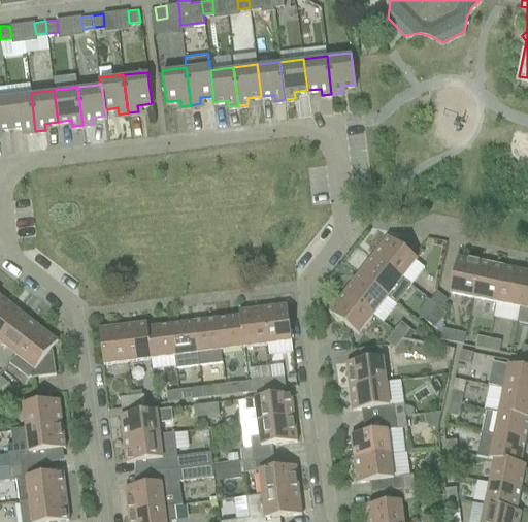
[(35,131),(31,93),(7,96),(11,128),(25,126),(26,132),(35,131)]
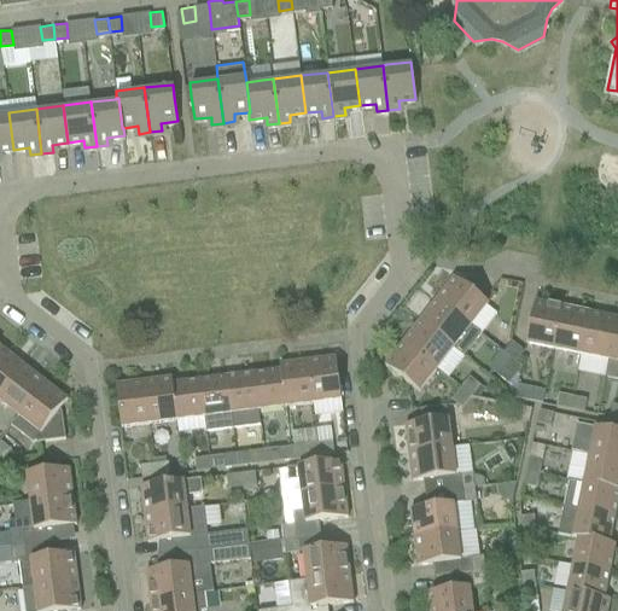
[(0,150),(13,150),(9,112),(0,112),(0,150)]
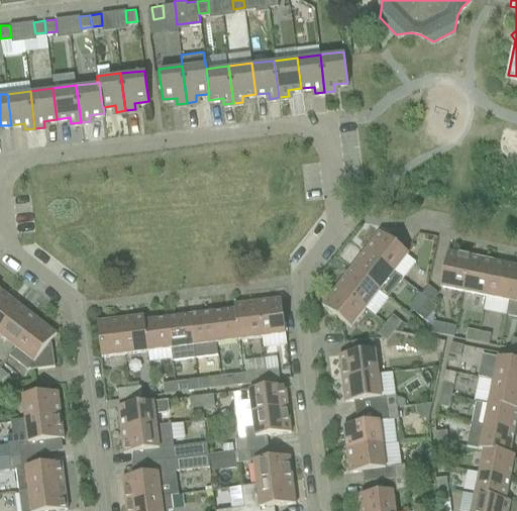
[(379,228),(365,247),(393,270),(408,250),(379,228)]
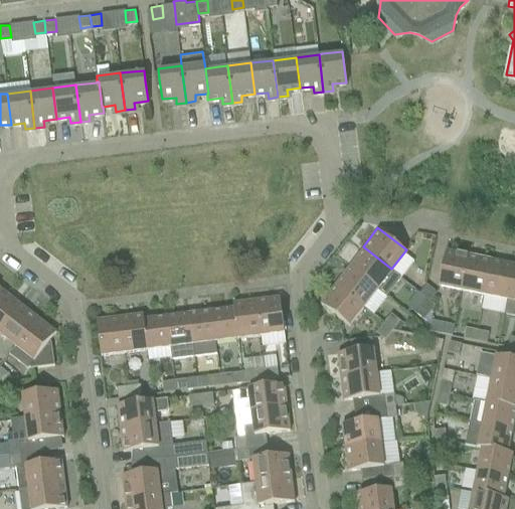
[(399,275),(391,269),(363,246),(349,264),(377,287),(385,293),(399,275)]
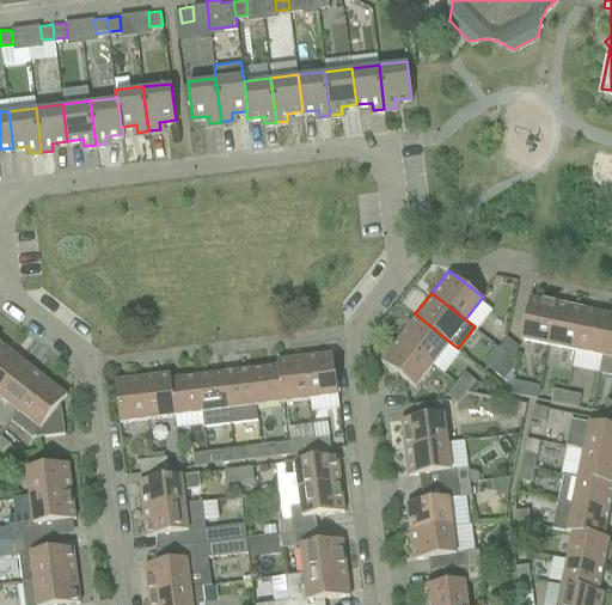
[(549,342),(557,300),(530,294),(520,336),(549,342)]
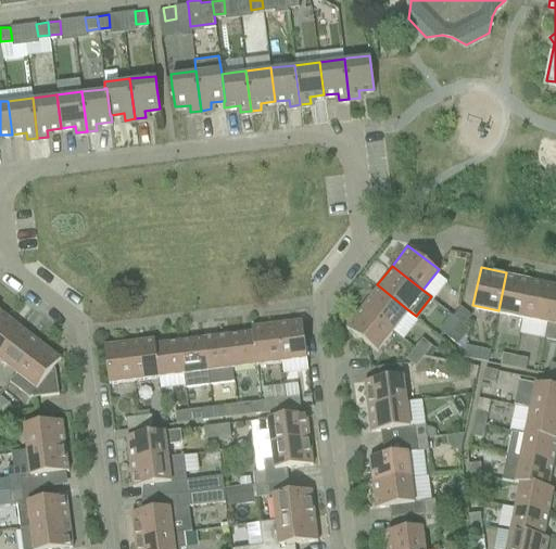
[(522,315),(530,277),(506,272),(498,310),(522,315)]
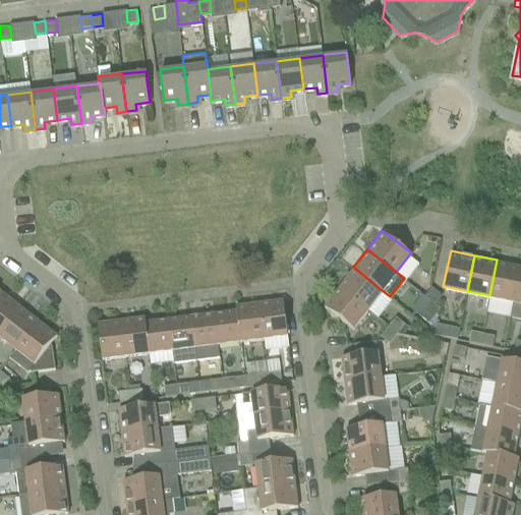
[(512,300),(519,265),(497,260),(489,295),(512,300)]
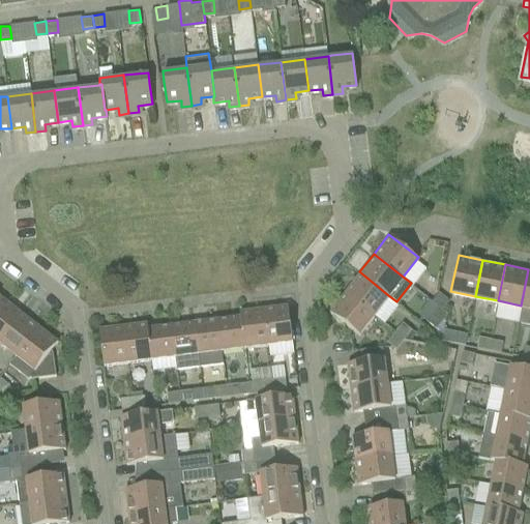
[(529,307),(529,269),(528,269),(521,306),(529,307)]
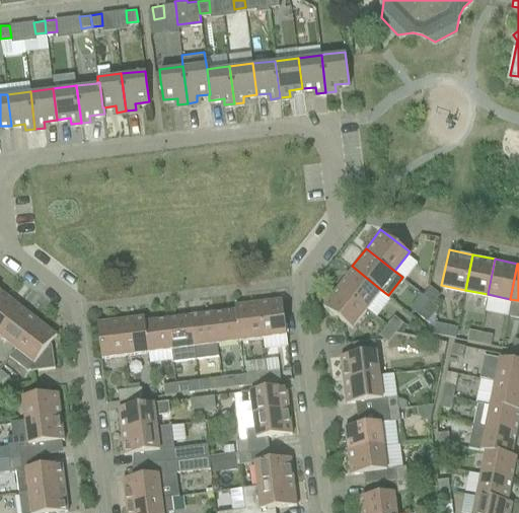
[(380,289),(352,266),(338,284),(366,307),(380,289)]
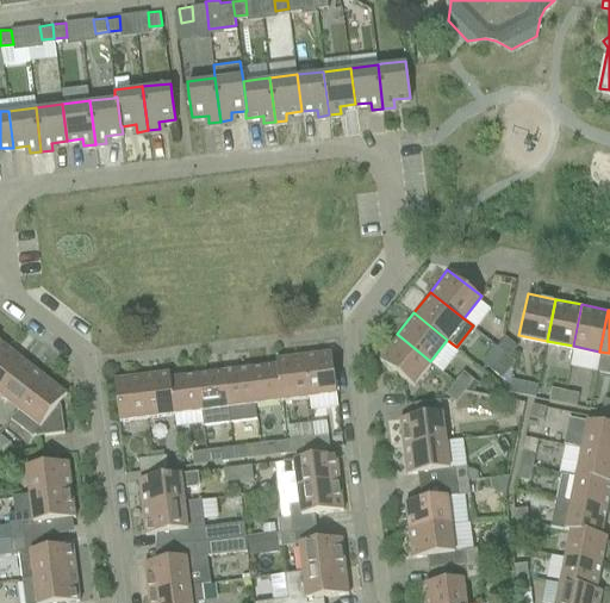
[(430,361),(397,334),(379,356),(414,383),(430,361)]
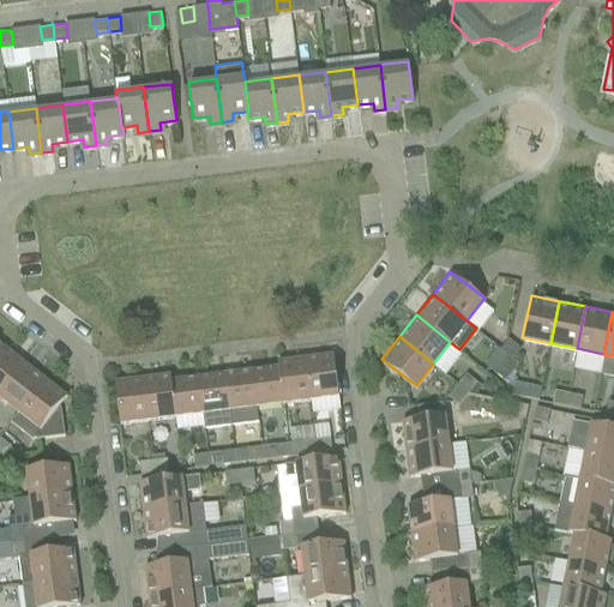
[(512,355),(519,344),(509,336),(500,346),(505,350),(512,355)]
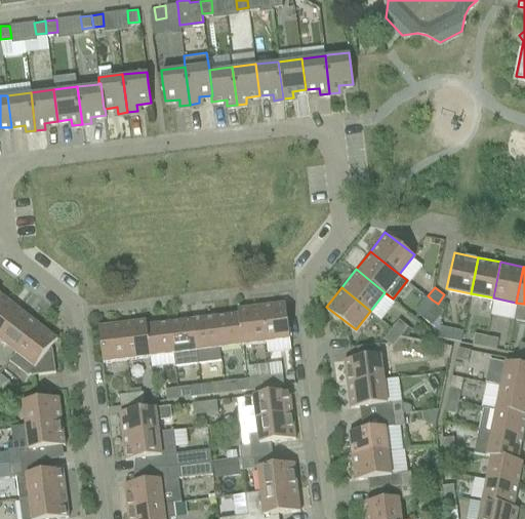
[(0,330),(19,307),(1,292),(0,292),(0,330)]
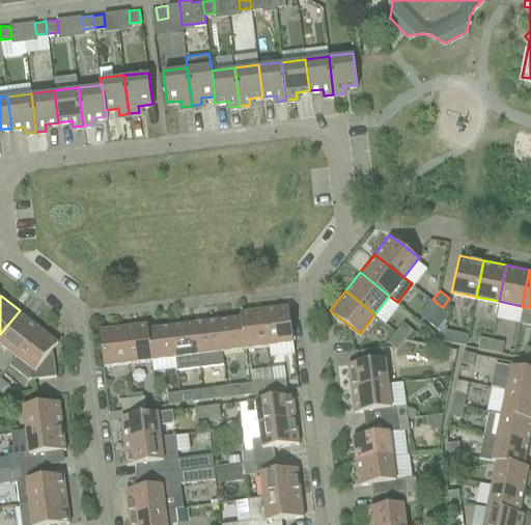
[(292,340),(288,303),(263,306),(269,343),(292,340)]
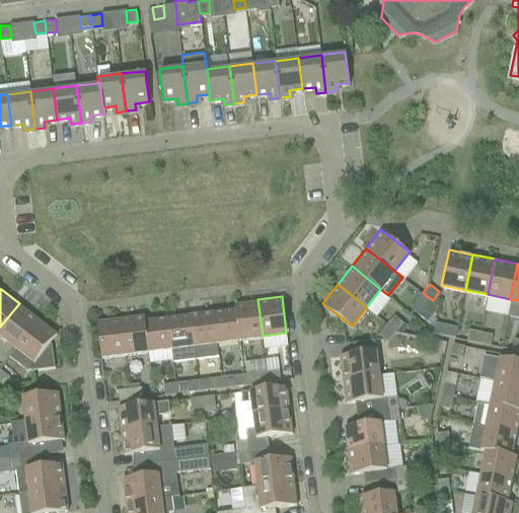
[(427,296),(418,307),(428,316),(438,304),(433,300),(427,296)]
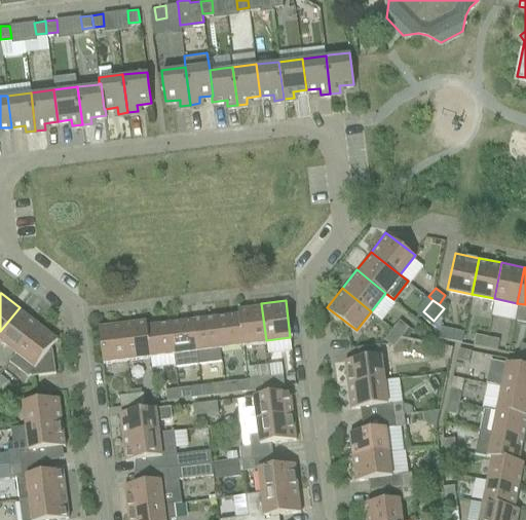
[(266,340),(261,303),(237,306),(238,311),(242,343),(266,340)]
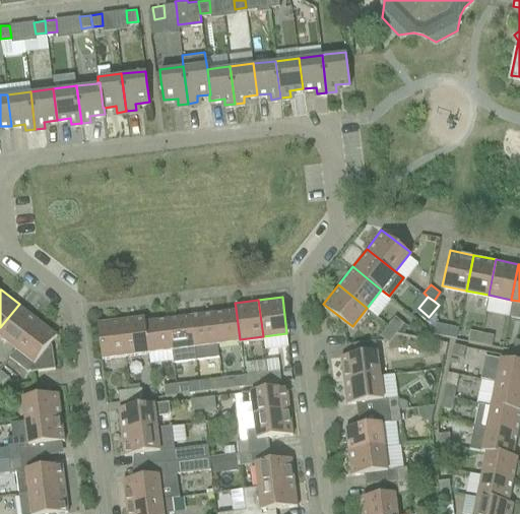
[(0,334),(15,346),(38,318),(19,304),(0,327),(0,334)]
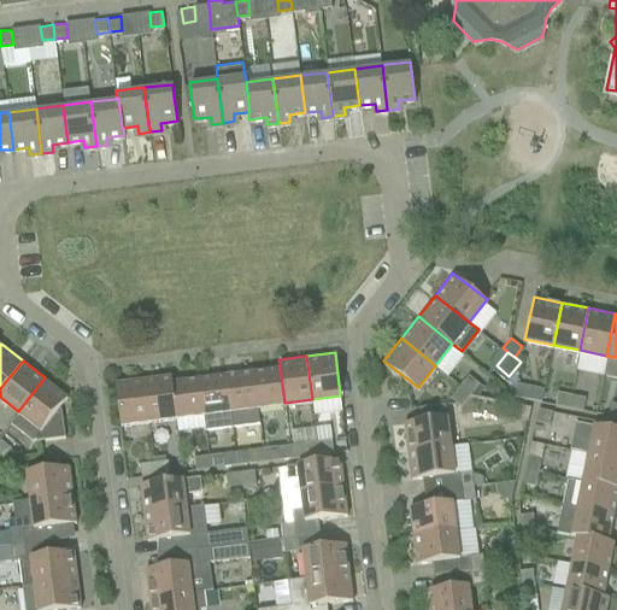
[(280,365),(253,369),(258,406),(285,403),(280,365)]
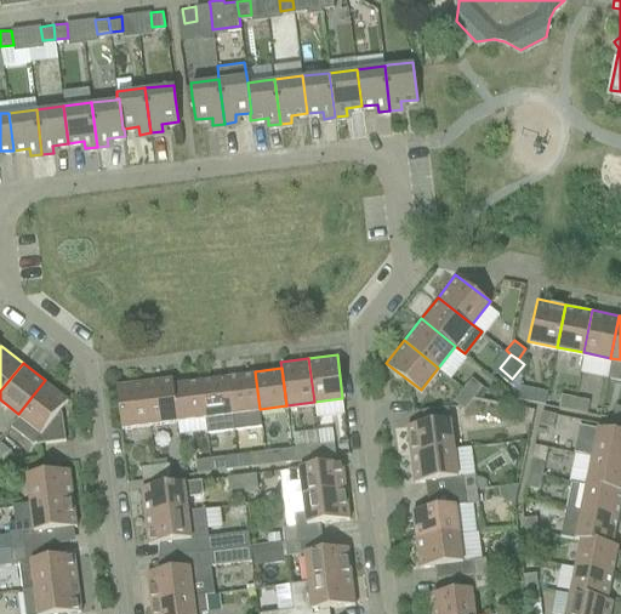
[(260,409),(255,371),(227,375),(234,426),(261,424),(260,409)]
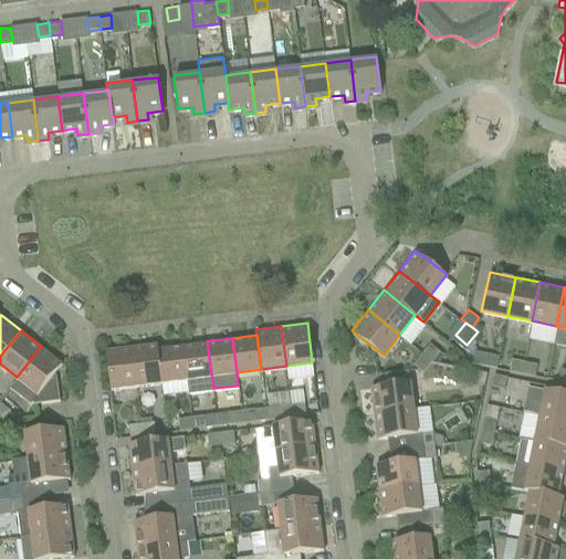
[(157,347),(158,347),(157,341),(132,345),(136,385),(161,381),(157,347)]
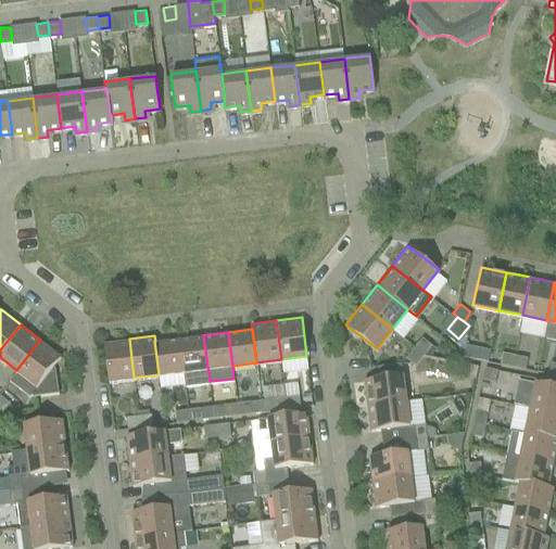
[(210,381),(203,335),(179,337),(182,371),(185,384),(210,381)]
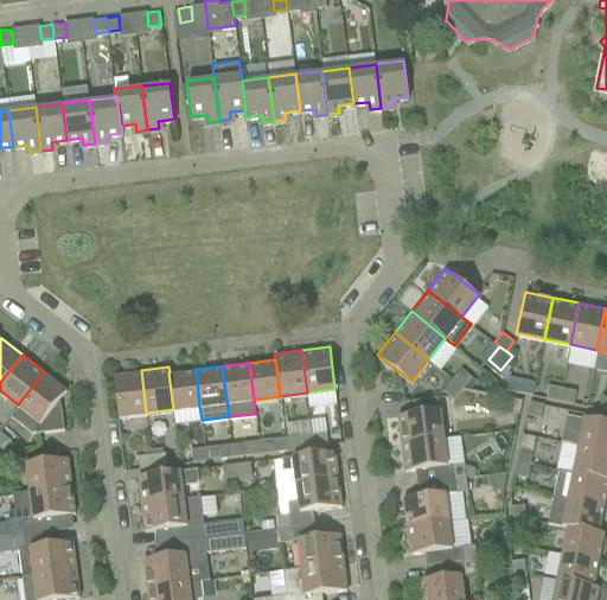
[(462,385),(471,374),(461,366),(452,377),(462,385)]
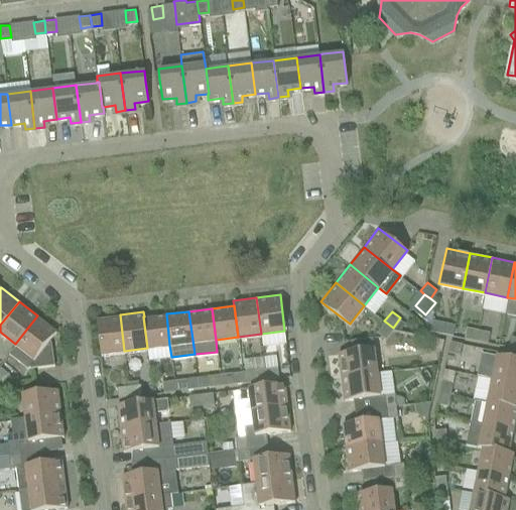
[(166,313),(144,316),(143,316),(147,348),(169,345),(166,313)]
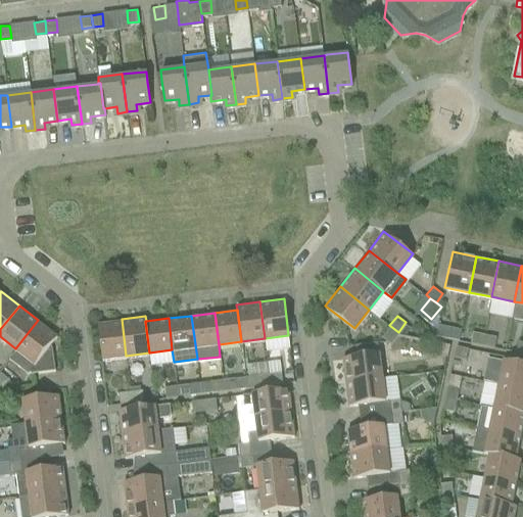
[(126,356),(122,319),(97,322),(102,359),(126,356)]
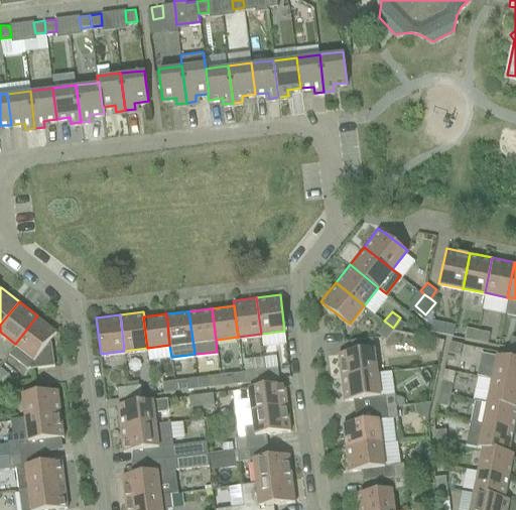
[(56,330),(37,315),(15,344),(9,352),(30,366),(54,363),(51,340),(49,339),(56,330)]
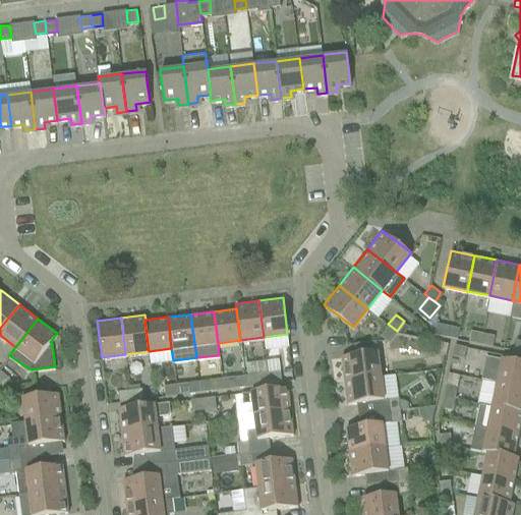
[(436,321),(433,332),(458,337),(460,326),(436,321)]
